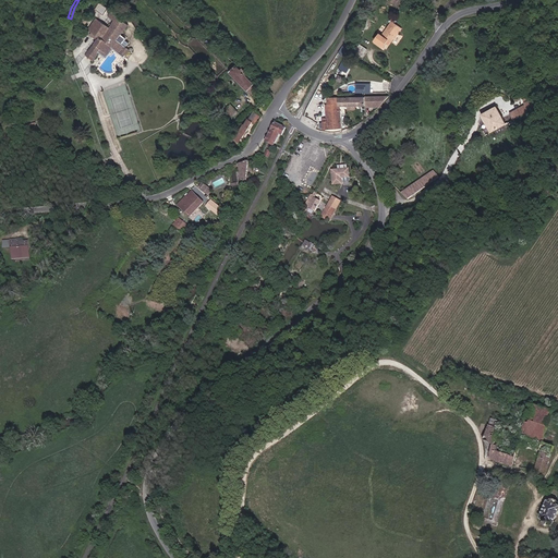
[(105,15),(108,9),(100,3),(96,10),(105,15)]
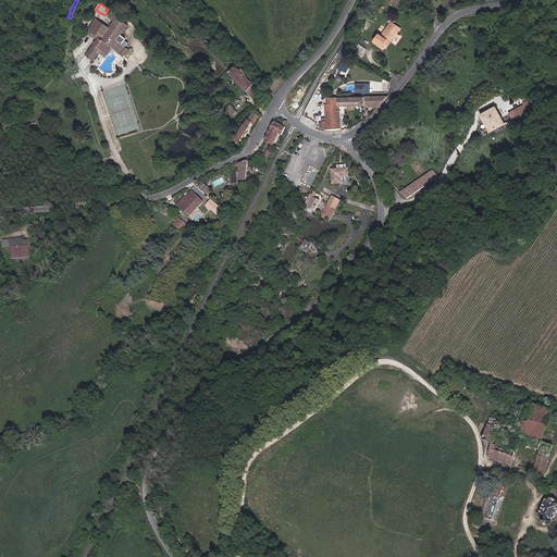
[(90,16),(87,13),(89,11),(86,9),(83,7),(78,12),(81,13),(77,17),(86,23),(90,16)]
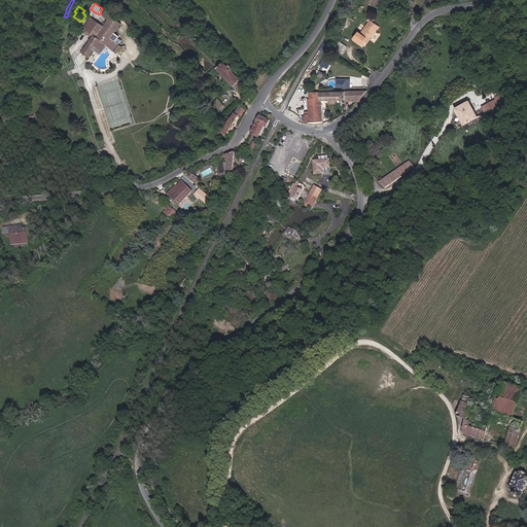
[(118,38),(119,37),(114,33),(121,24),(105,11),(103,15),(108,20),(104,27),(102,26),(95,35),(95,36),(93,37),(90,42),(81,53),(88,58),(94,49),(95,47),(100,50),(110,38),(115,41),(116,41),(119,43),(121,41),(118,38)]
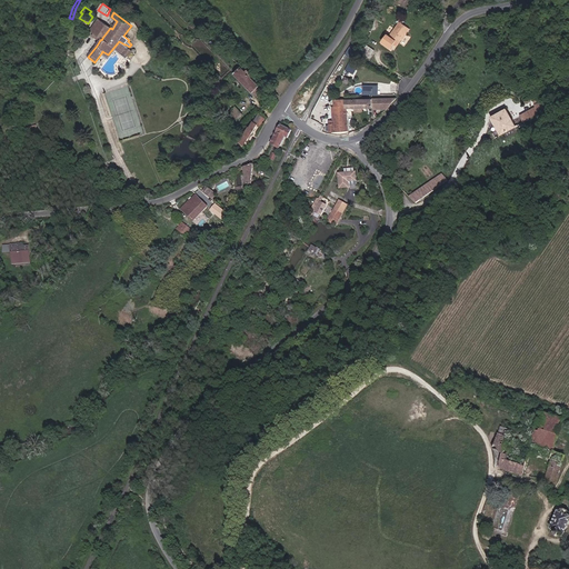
[(95,33),(101,21),(98,19),(90,30),(95,33)]
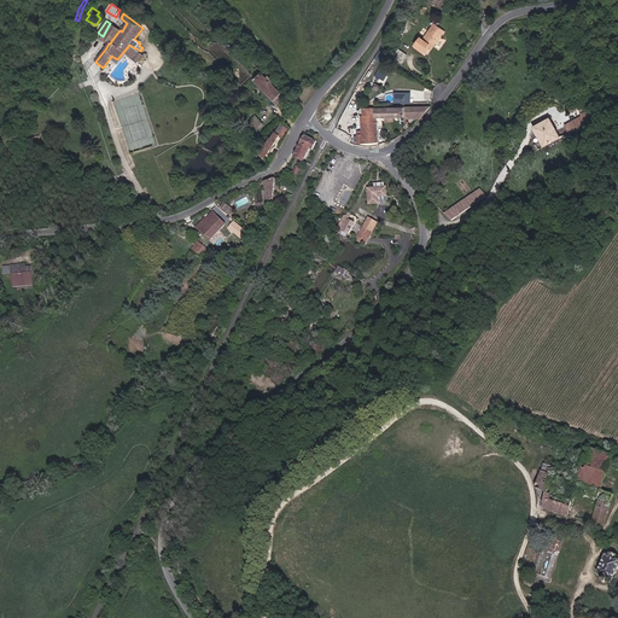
[(111,41),(120,30),(110,23),(103,36),(111,42),(111,41)]
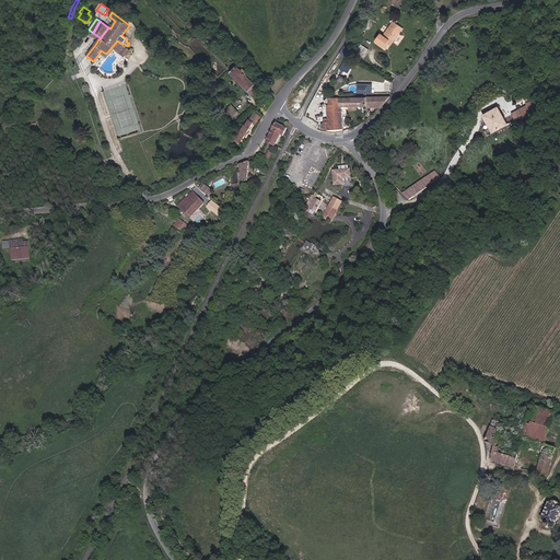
[(392,41),(395,43),(405,27),(395,21),(385,36),(383,35),(378,42),(387,47),(389,44),(392,41)]
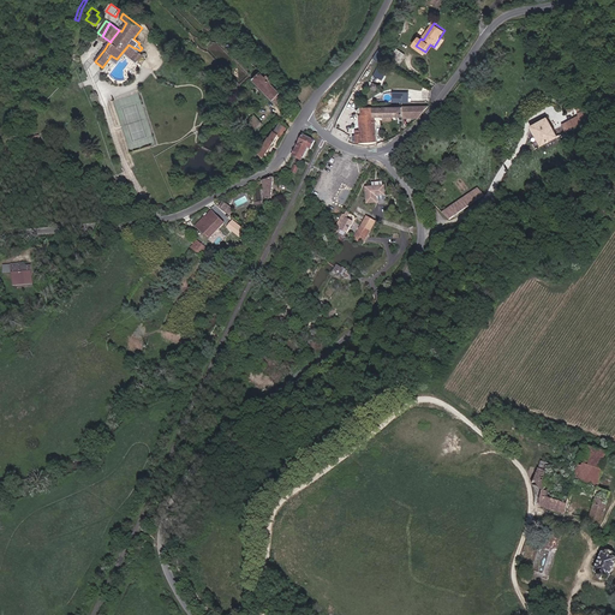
[(135,58),(138,52),(135,48),(129,45),(117,59),(111,55),(109,58),(118,64),(125,54),(137,63),(139,61),(135,58)]
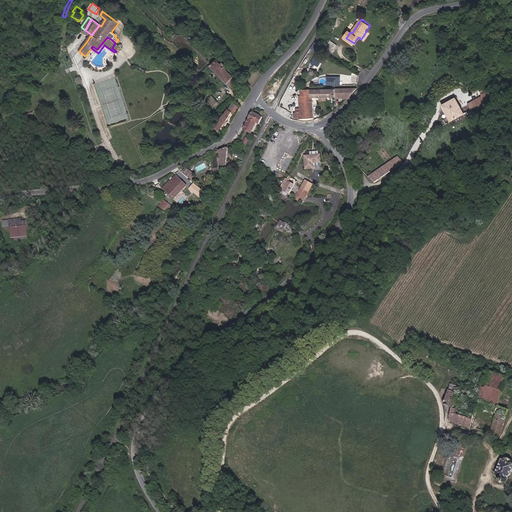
[(331,41),(327,48),(334,52),(339,46),(331,41)]
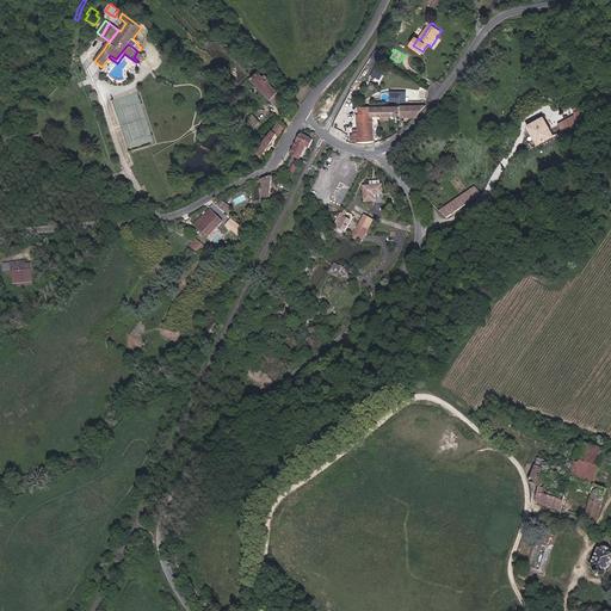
[(376,67),(371,75),(381,80),(386,71),(376,67)]
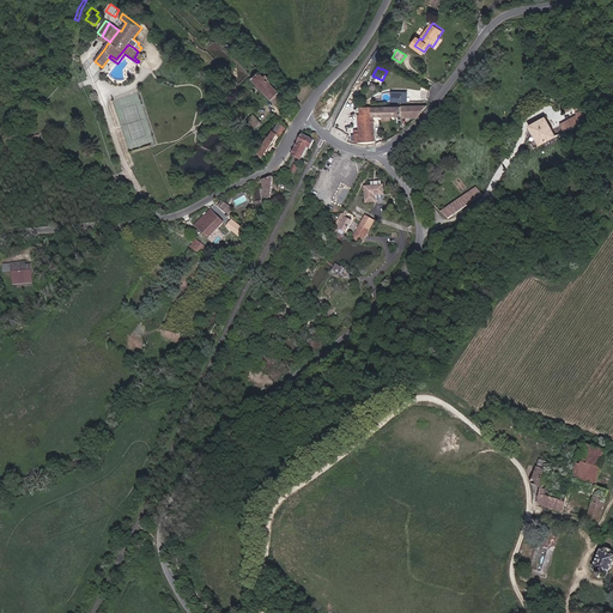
[(284,97),(271,84),(272,83),(266,77),(265,78),(260,73),(254,79),(277,103),(284,97)]
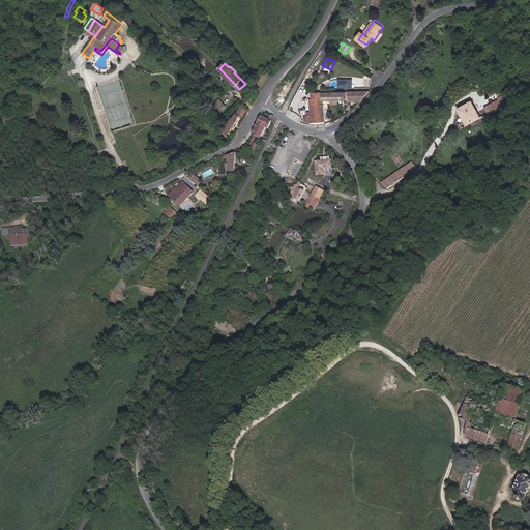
[(313,98),(311,98),(311,115),(310,115),(310,114),(306,114),(308,121),(324,120),(324,118),(324,114),(324,99),(324,92),(314,92),(314,90),(311,90),(311,94),(313,94),(313,98)]
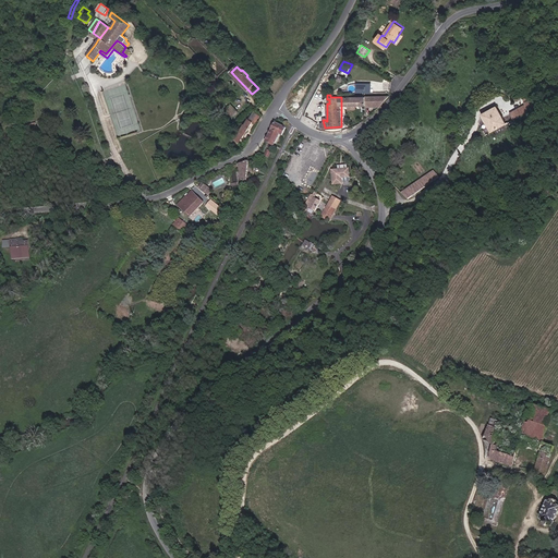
[(528,95),(522,97),(528,112),(540,108),(535,98),(530,100),(528,95)]
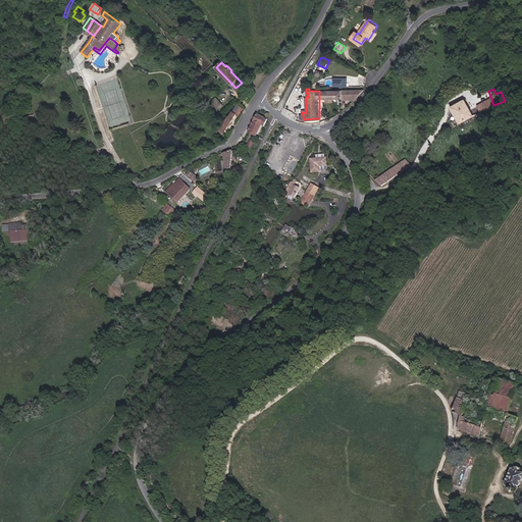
[(223,105),(216,98),(211,102),(218,109),(223,105)]
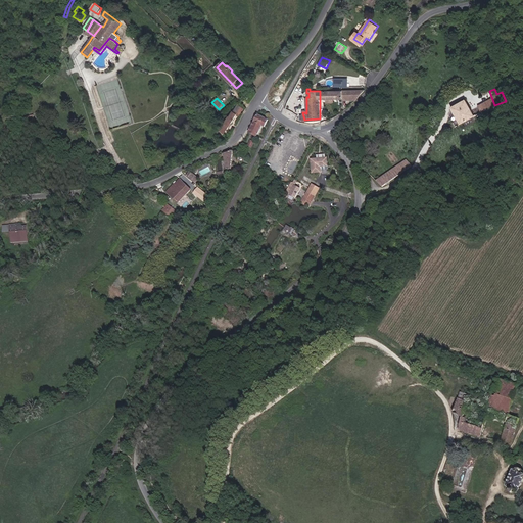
[(474,116),(472,111),(467,99),(454,106),(461,123),(474,116)]
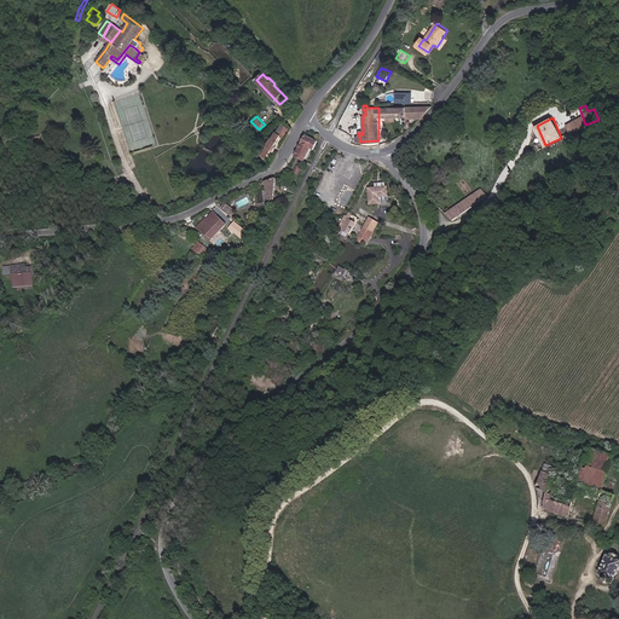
[(289,127),(281,123),(275,131),(279,134),(283,137),(289,127)]
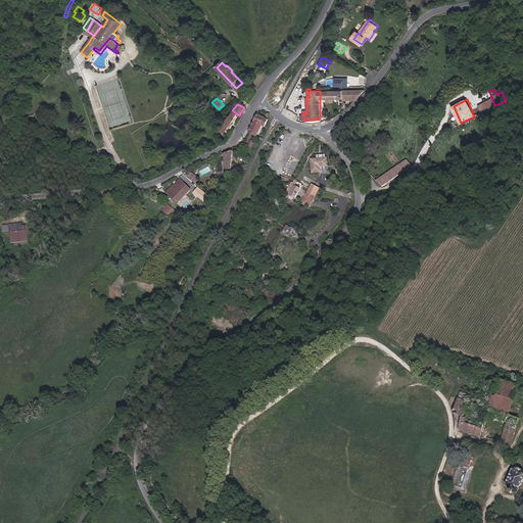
[(232,110),(217,137),(221,139),(236,113),(232,110)]
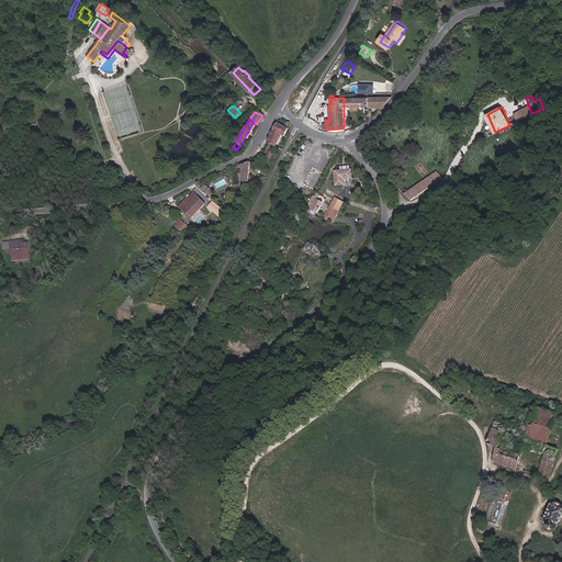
[(278,147),(283,135),(285,136),(289,128),(279,124),(276,130),(270,143),(278,147)]
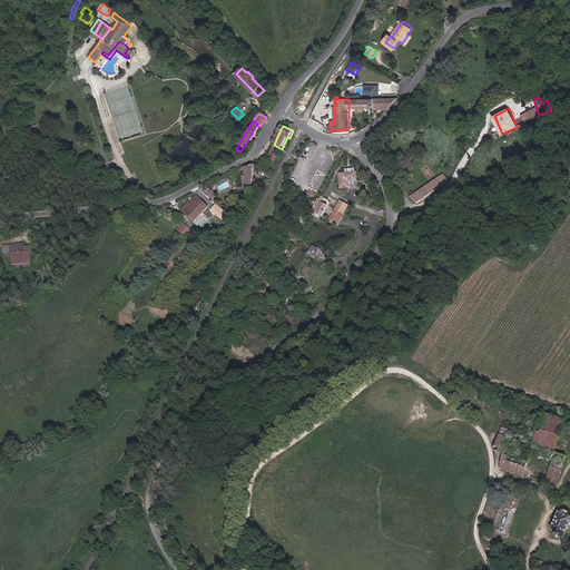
[(254,164),(244,167),(247,178),(247,183),(252,184),(254,164)]
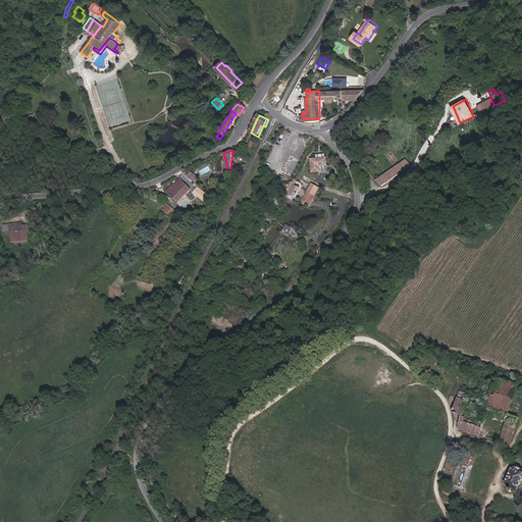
[(319,166),(327,166),(326,158),(311,159),(312,172),(319,171),(319,169),(319,166)]
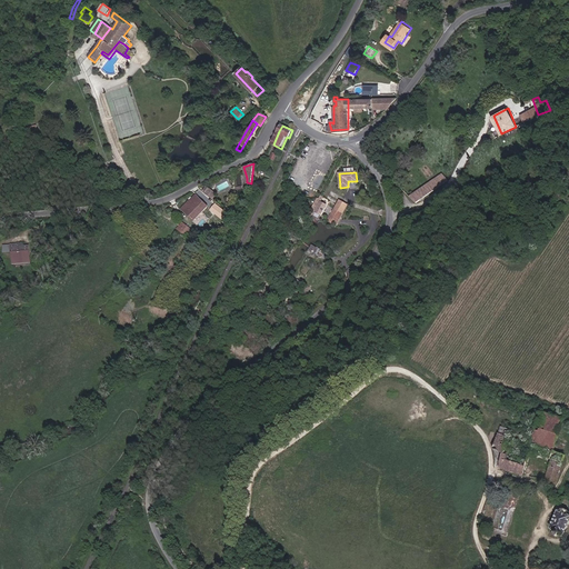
[(213,199),(217,195),(207,187),(203,192),(213,199)]
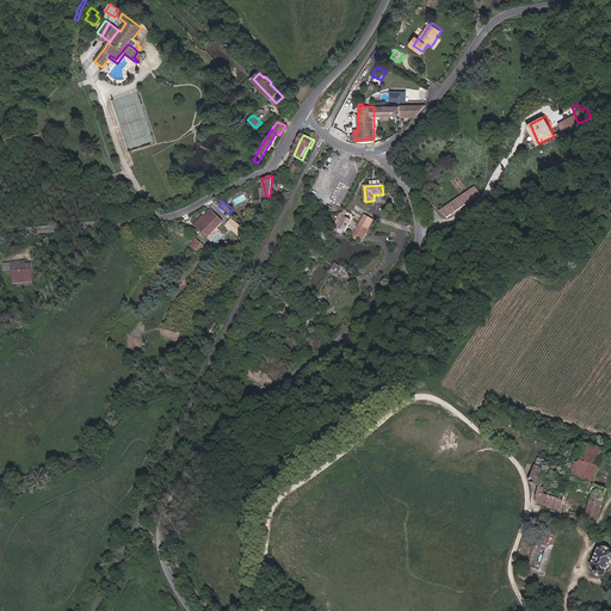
[(208,238),(223,222),(211,209),(204,216),(203,216),(195,224),(208,238)]
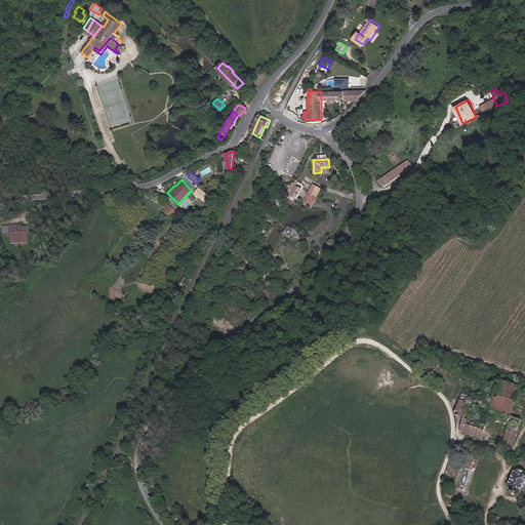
[(312,185),(305,199),(311,202),(318,188),(312,185)]
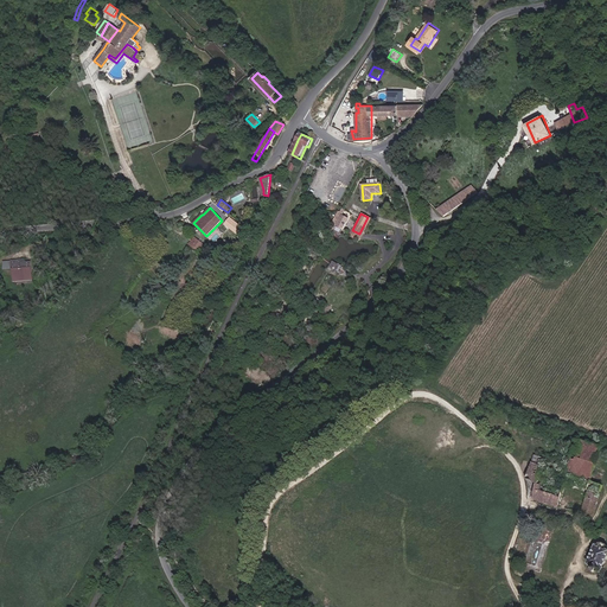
[(342,215),(336,225),(343,229),(349,218),(342,215)]
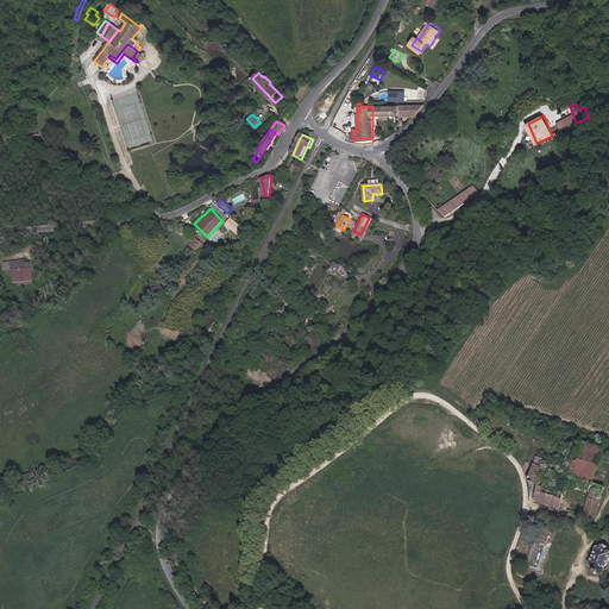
[(244,230),(231,219),(226,225),(239,236),(244,230)]
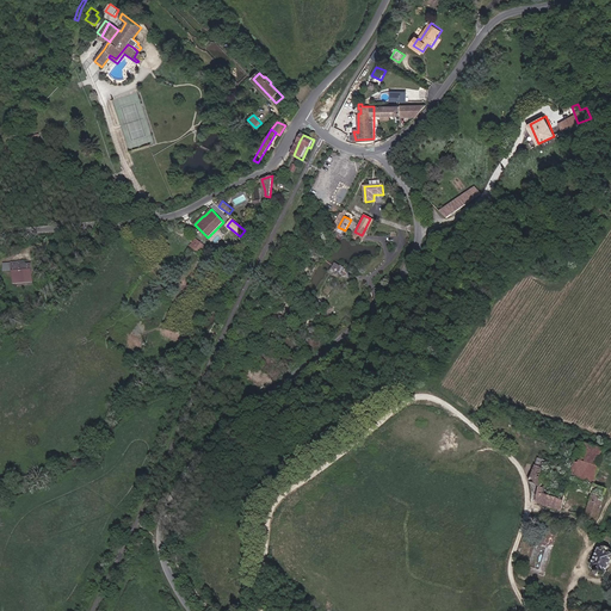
[(198,253),(204,246),(196,239),(190,246),(198,253)]
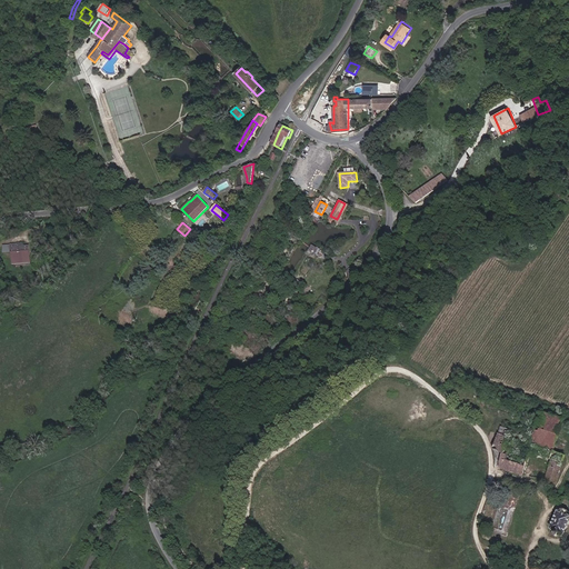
[(28,255),(28,246),(23,247),(19,247),(19,243),(3,246),(5,255),(11,253),(12,261),(22,261),(22,258),(29,258),(28,255)]
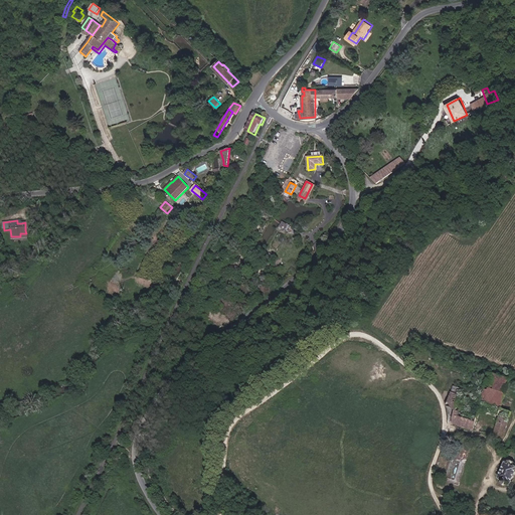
[(279,228),(291,234),(295,226),(283,220),(279,228)]
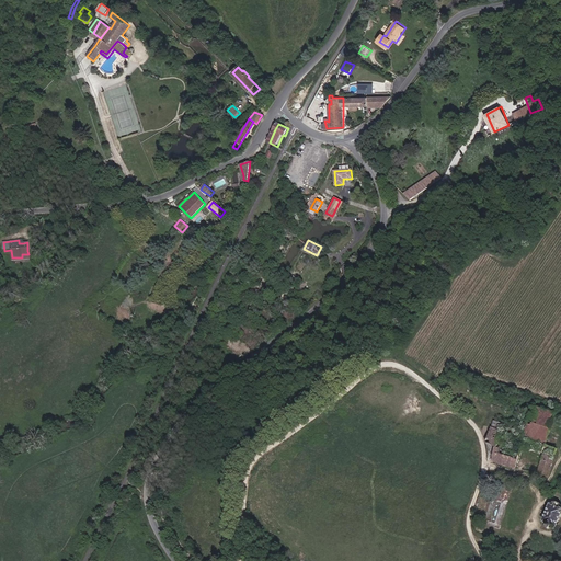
[(31,260),(30,251),(27,251),(29,254),(22,254),(22,258),(12,258),(12,261),(31,260)]
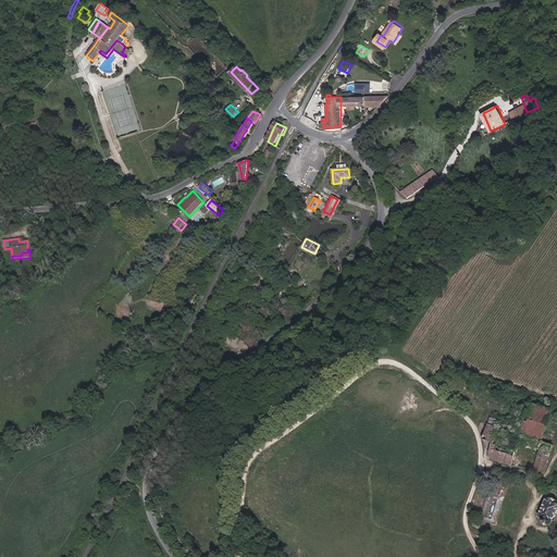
[(534,470),(545,473),(552,454),(554,445),(543,442),(553,411),(555,404),(544,400),(543,405),(537,403),(536,406),(531,404),(521,434),(519,434),(519,436),(520,436),(519,440),(512,437),(514,433),(499,428),(489,457),(512,465),(519,442),(541,449),(534,470)]
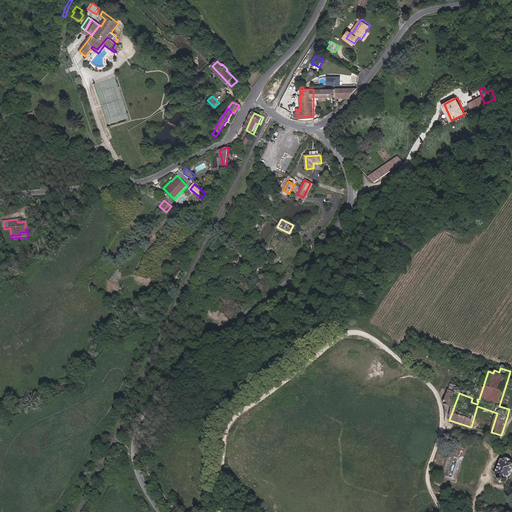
[(450,390),(445,404),(453,407),(458,392),(450,390)]
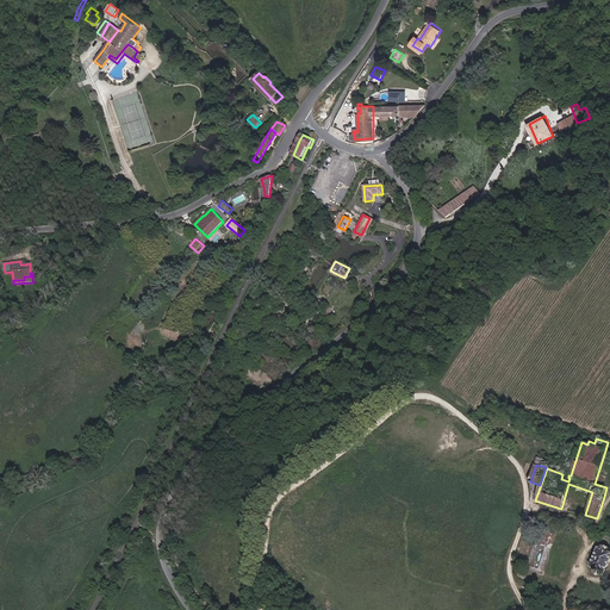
[(609,561),(609,546),(607,545),(603,545),(602,546),(602,547),(599,547),(591,566),(596,568),(595,571),(595,572),(595,573),(596,574),(597,574),(599,572),(601,573),(602,573),(603,573),(604,573),(605,573),(609,561)]
